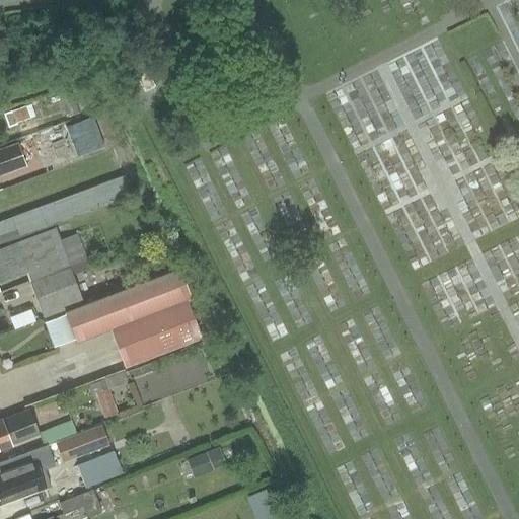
[(138,52),(127,57),(145,92),(155,86),(138,52)]
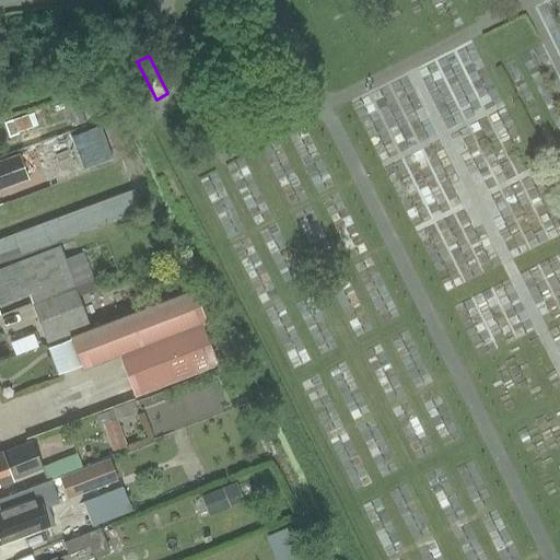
[(34,111),(10,119),(14,132),(38,125),(34,111)]
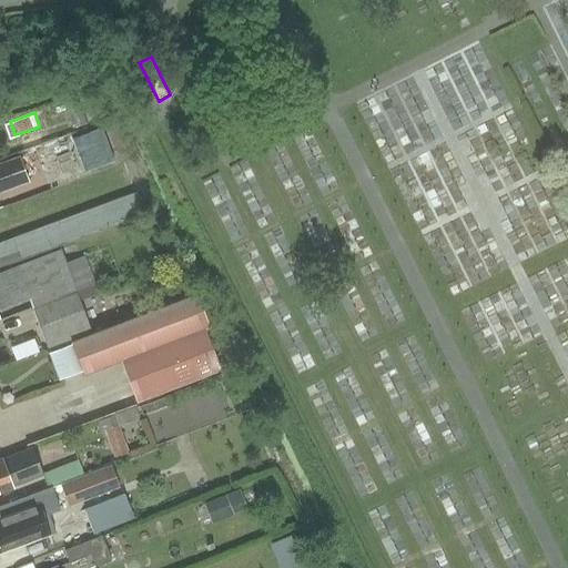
[(0,193),(30,182),(20,156),(0,163),(0,193)]
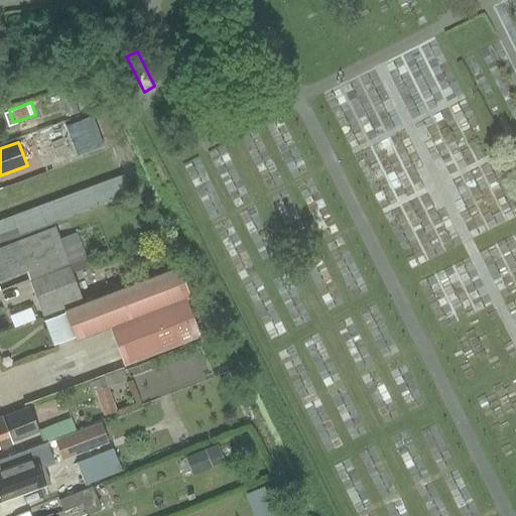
[(112,179),(119,200),(131,196),(123,175),(112,179)]
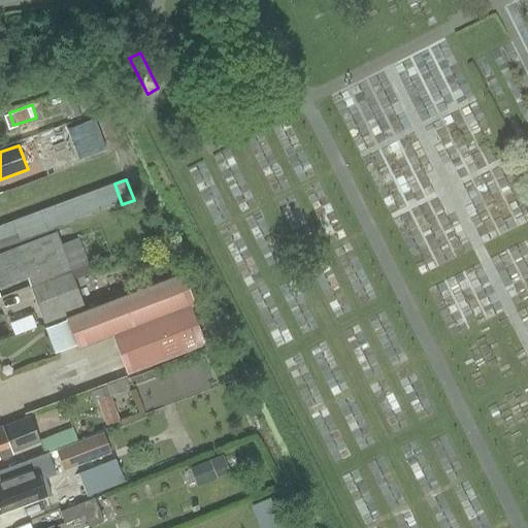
[(110,208),(122,204),(114,184),(103,188),(110,208)]
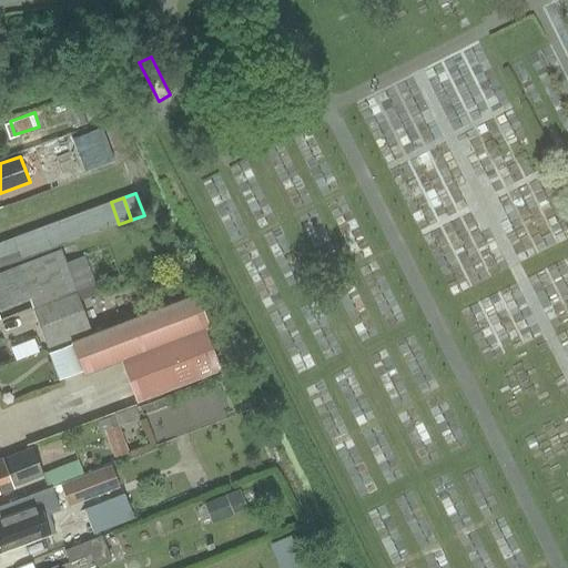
[(107,229),(119,224),(111,202),(99,206),(107,229)]
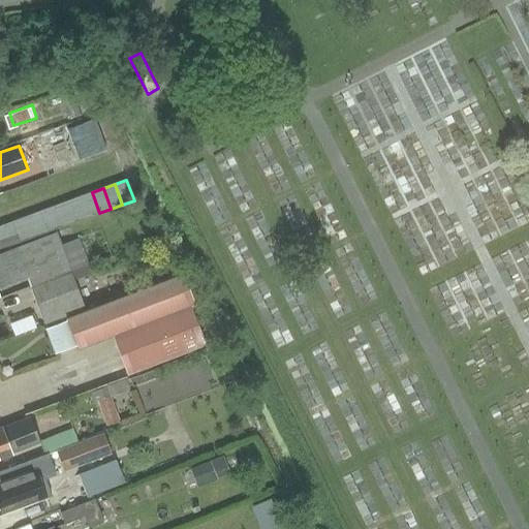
[(88,217),(99,213),(92,192),(81,196),(88,217)]
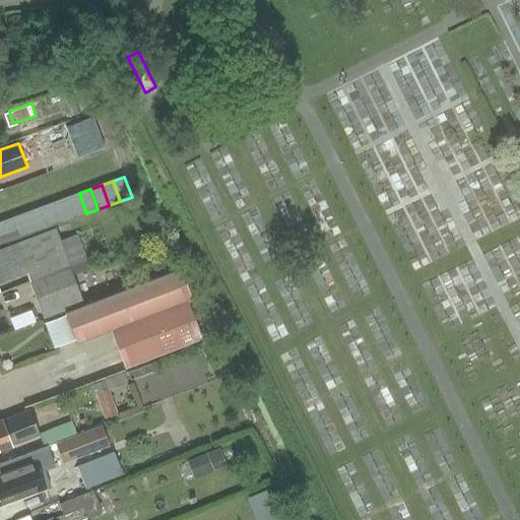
[(75,217),(86,213),(79,193),(68,198),(75,217)]
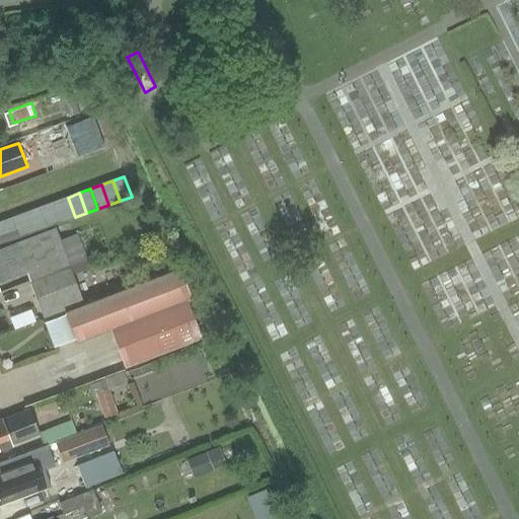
[(64,222),(75,217),(68,198),(57,202),(64,222)]
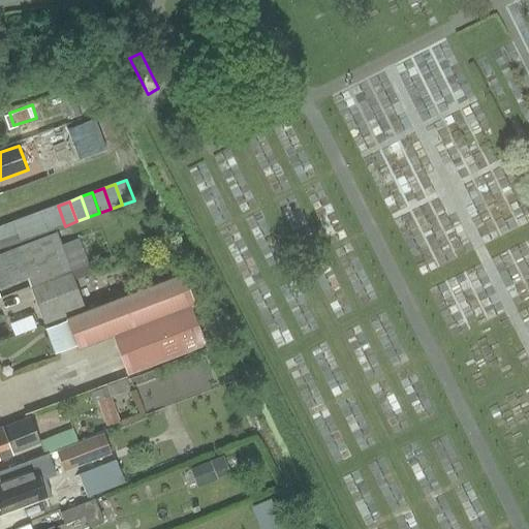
[(54,230),(65,226),(58,206),(47,210),(54,230)]
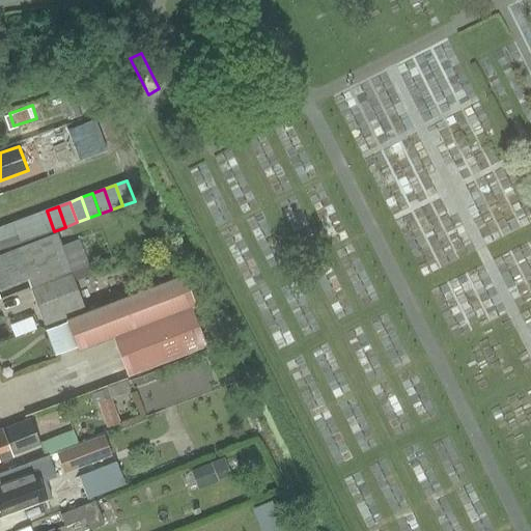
[(43,235),(54,231),(47,211),(34,215),(43,235)]
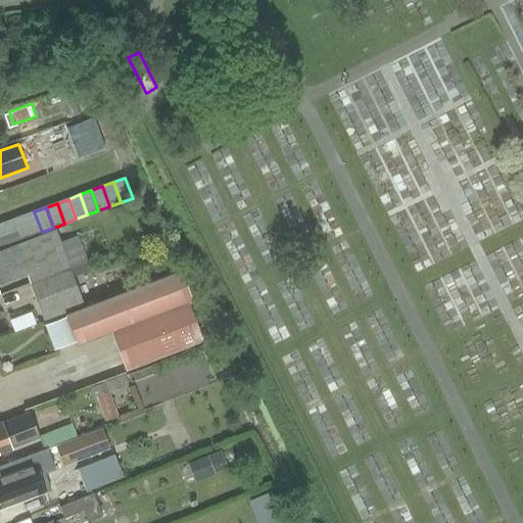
[(31,236),(42,232),(34,211),(22,216),(31,236)]
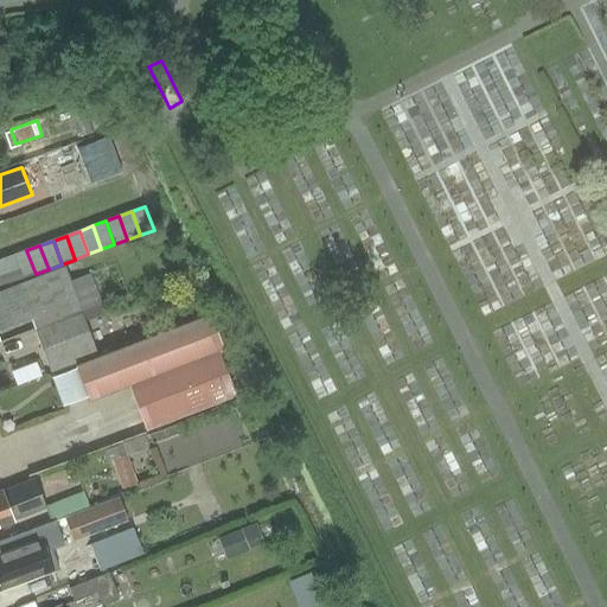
[(23,279),(36,274),(26,250),(13,255),(23,279)]
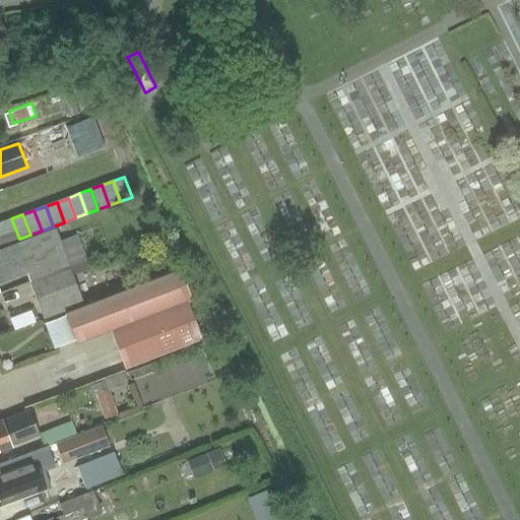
[(8,243),(19,239),(11,218),(0,222),(8,243)]
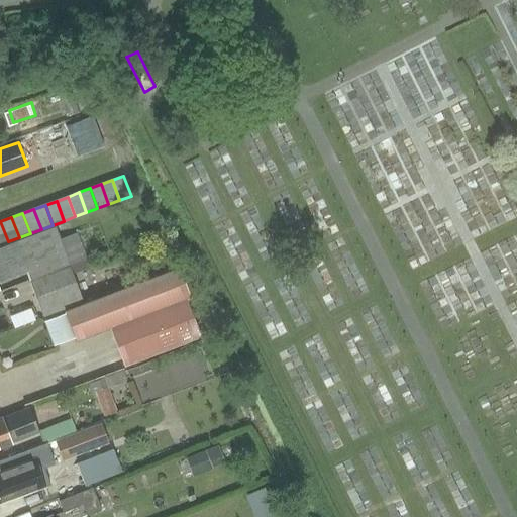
[(14,243),(28,282),(68,267),(86,260),(77,233),(60,239),(56,227),(14,243)]
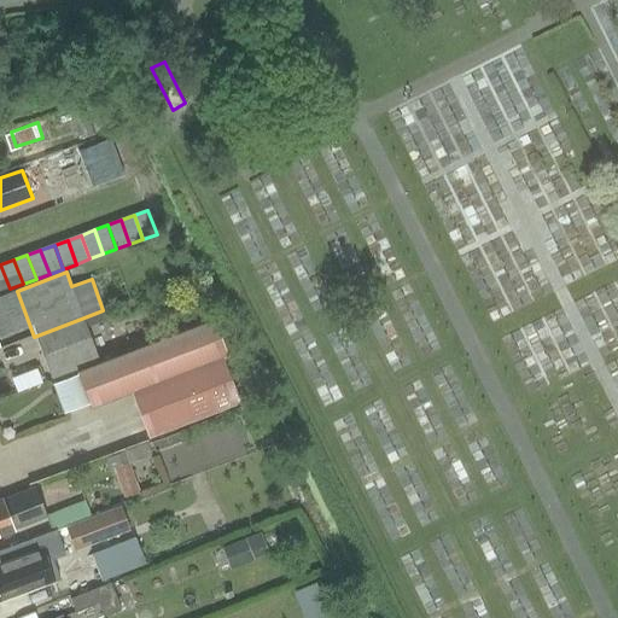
[(81,319),(34,337),(51,380),(98,361),(81,319)]
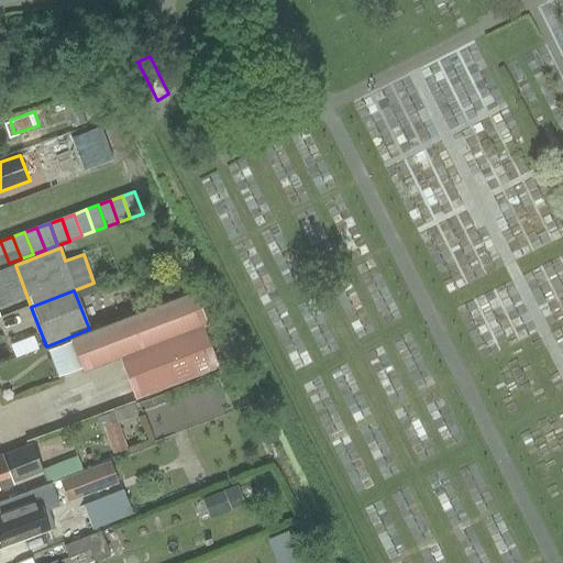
[(72,342),(81,368),(83,373),(119,360),(134,400),(218,368),(202,329),(207,327),(194,291),(69,340),(72,342)]
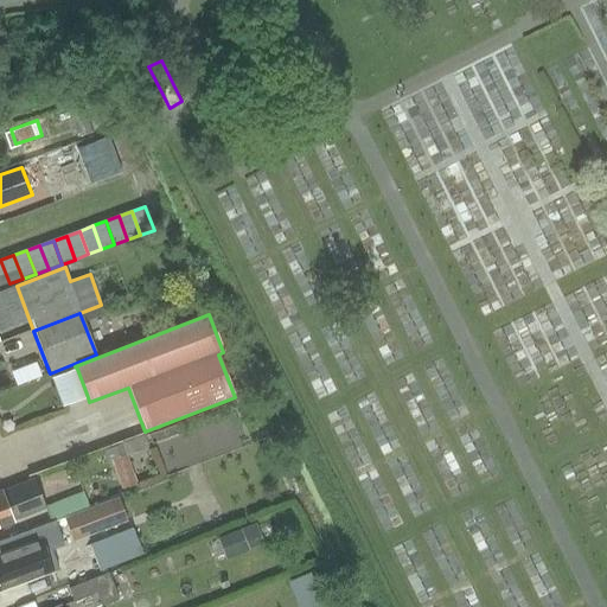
[(16,368),(21,381),(46,372),(40,358),(16,368)]
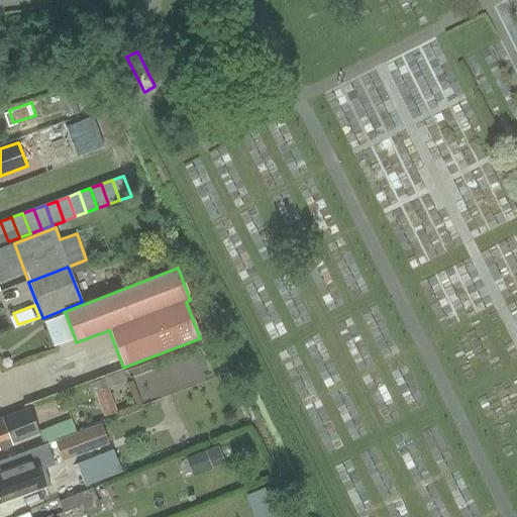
[(75,338),(66,314),(43,323),(53,347),(75,338)]
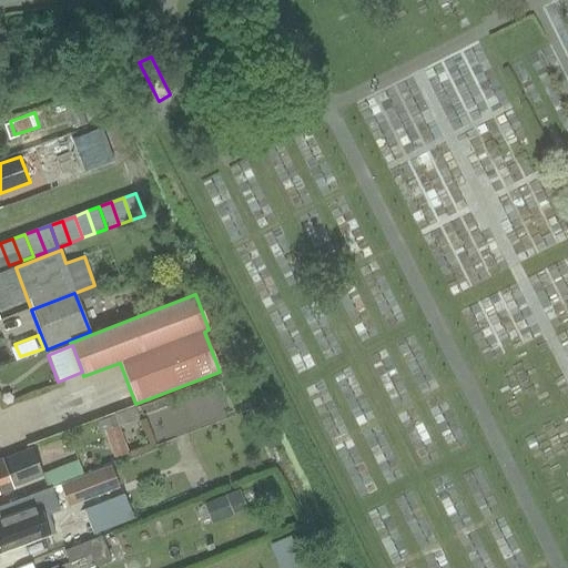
[(107,414),(117,453),(131,449),(121,411),(107,414)]
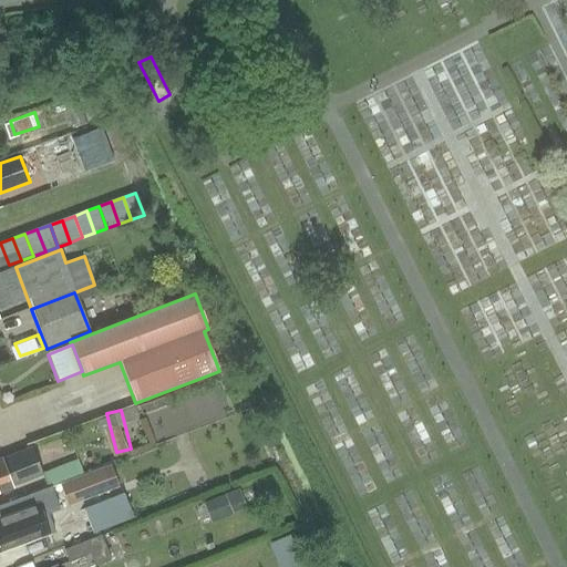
[(13,485),(42,473),(32,447),(2,459),(2,457),(0,459),(0,491),(13,486),(13,485)]
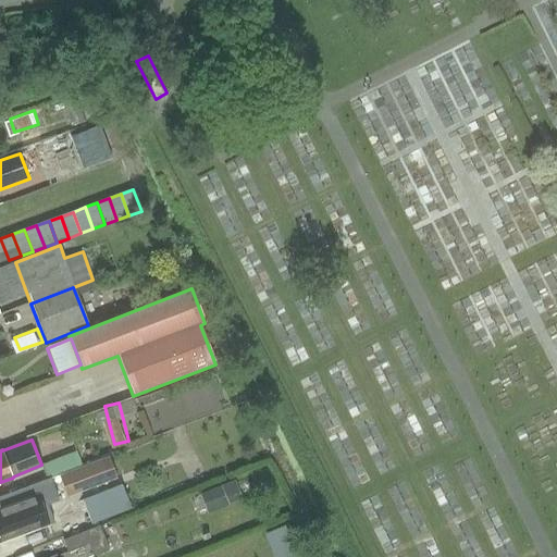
[(69,498),(111,482),(102,459),(60,475),(69,498)]
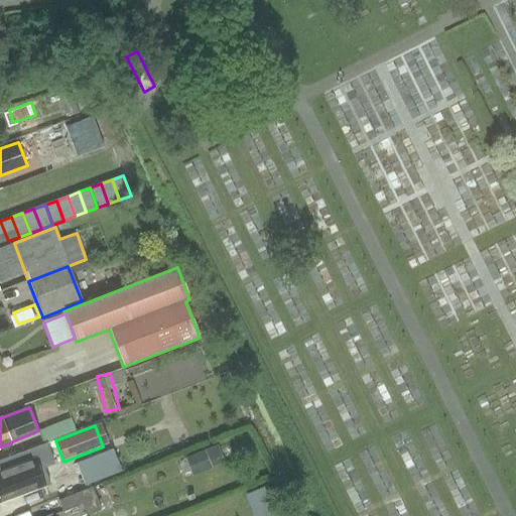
[(194,476),(226,463),(219,444),(185,458),(194,476)]
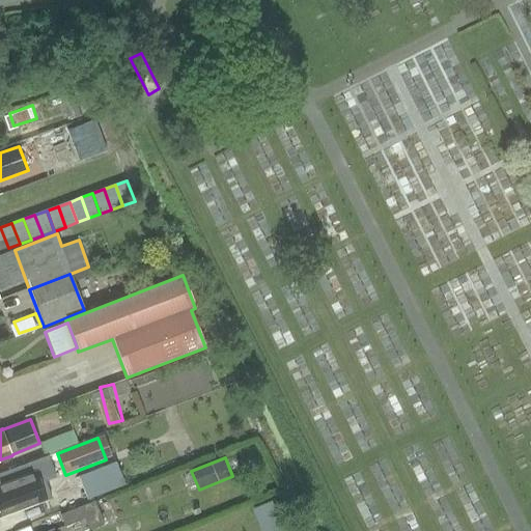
[(90,496),(129,482),(120,458),(82,472),(90,496)]
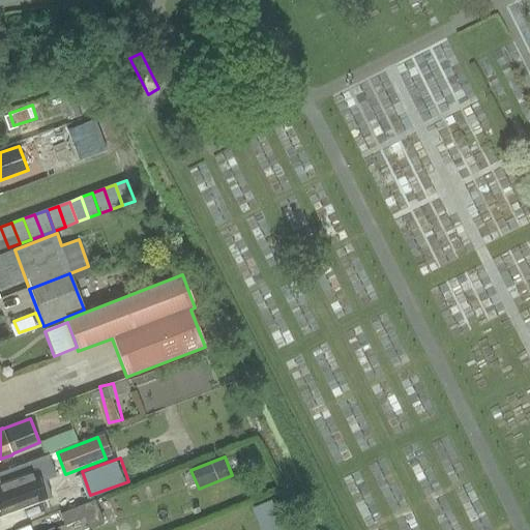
[(0,516),(35,503),(34,499),(45,495),(36,472),(7,482),(8,487),(0,490),(0,516)]
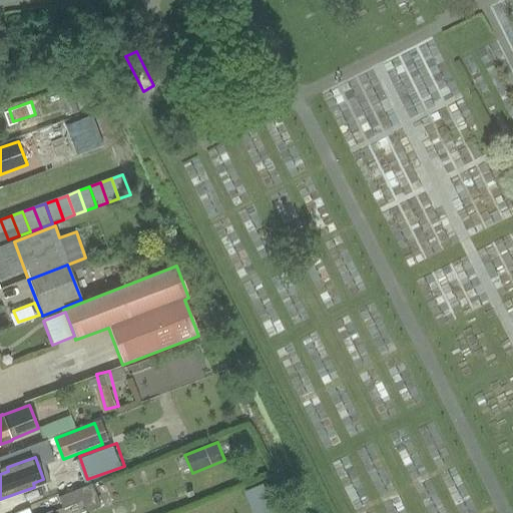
[(86,512),(100,507),(91,485),(57,499),(61,510),(80,502),(84,512),(86,512)]
